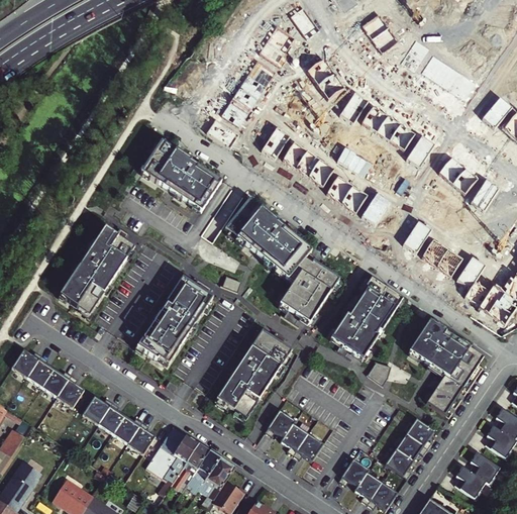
[(337,0),(345,10),(358,1),(357,0),(337,0)]
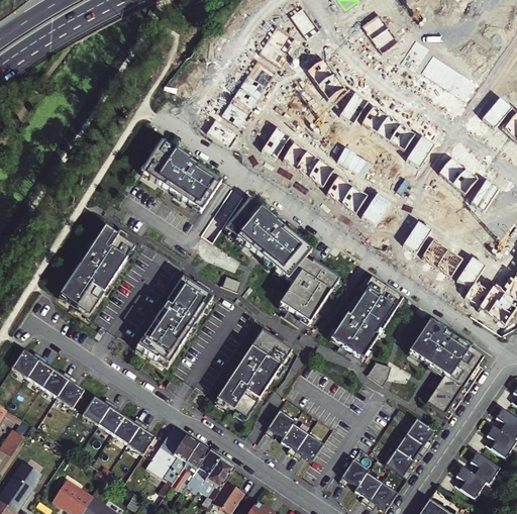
[(303,6),(291,15),(307,38),(320,29),(303,6)]
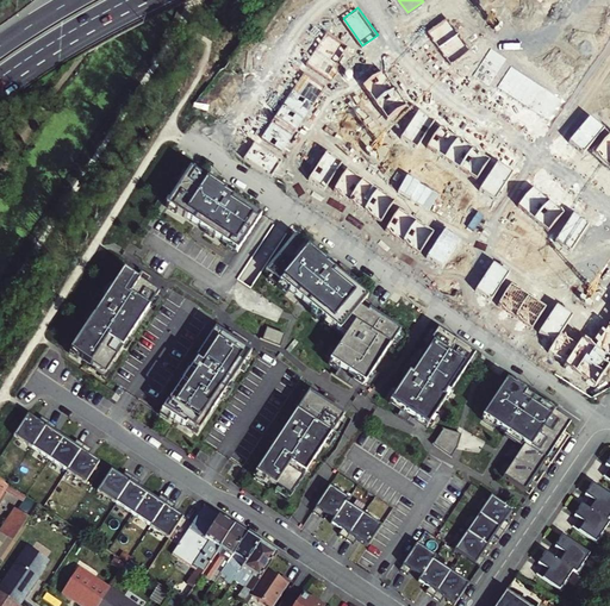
[(448,14),(428,29),(437,44),(459,31),(448,14)]
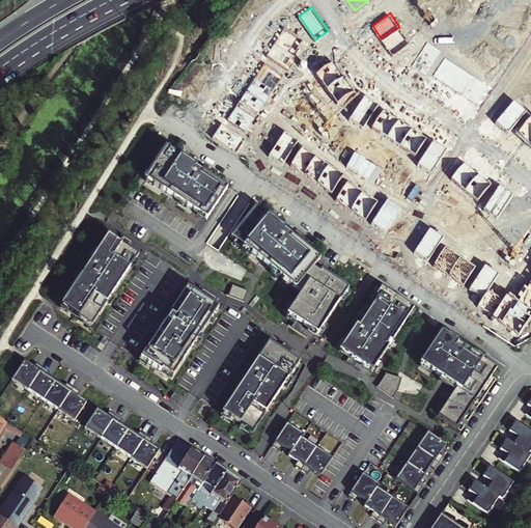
[(284,26),(268,53),(289,66),(297,55),(292,52),(302,36),(284,26)]
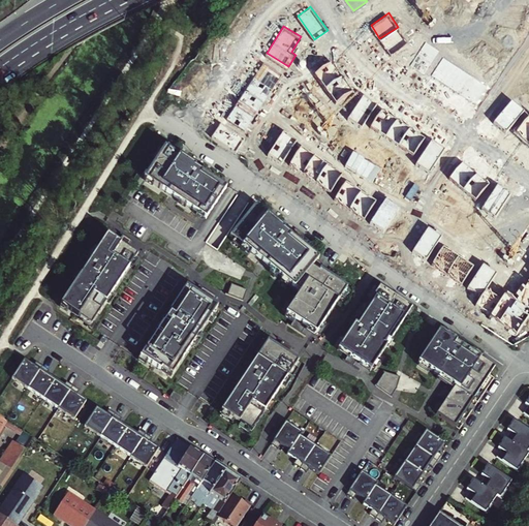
[(398,27),(379,38),(390,54),(408,41),(398,27)]
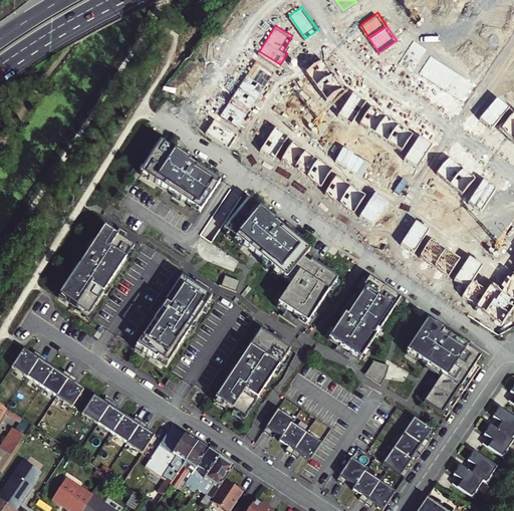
[(398,61),(412,70),(427,46),(414,37),(398,61)]
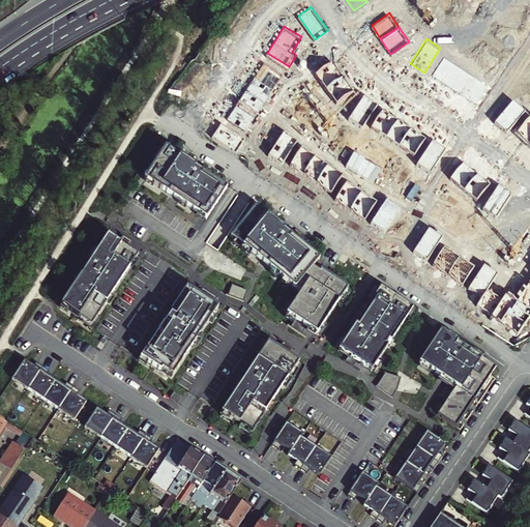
[(214,52),(227,60),(235,48),(223,39),(214,52)]
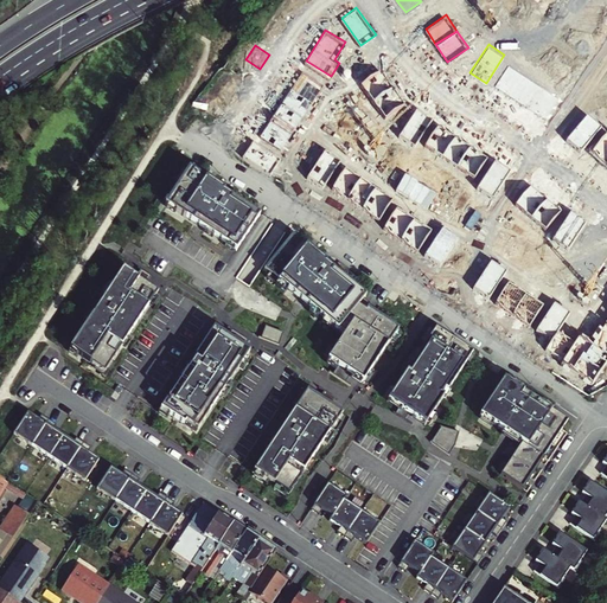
[(509,62),(494,83),(549,120),(563,98),(509,62)]
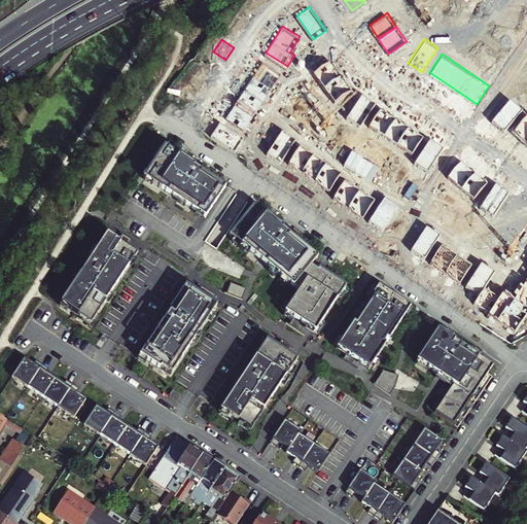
[(329,60),(313,72),(323,86),(340,74),(329,60)]
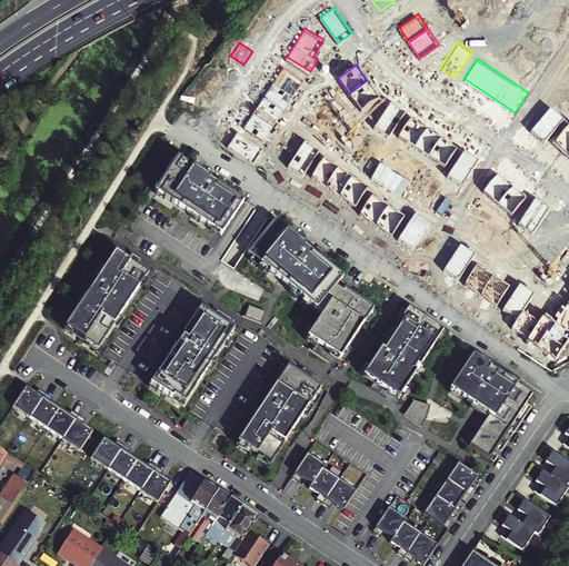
[(282,66),(243,126),(263,138),(302,78),(282,66)]
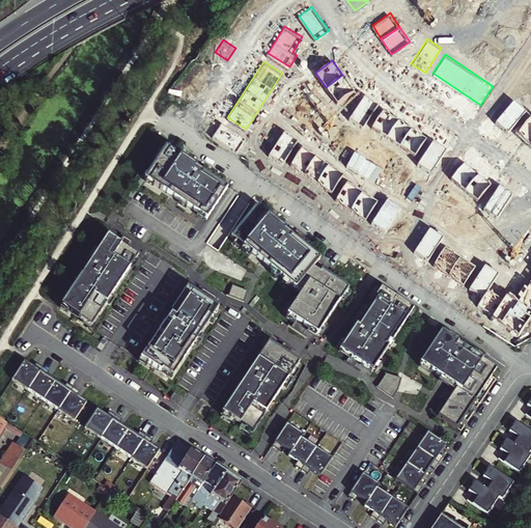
[(342,75),(326,87),(336,101),(353,88),(342,75)]
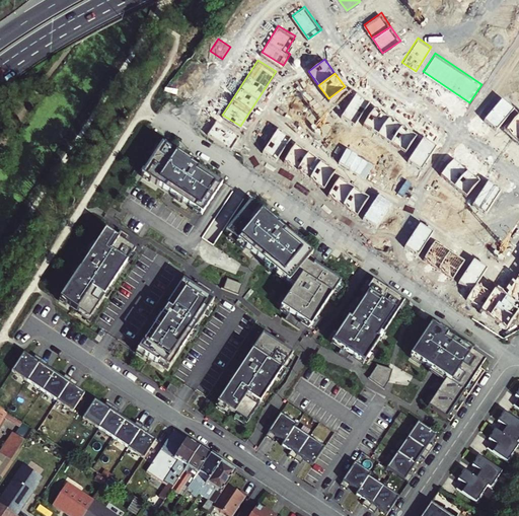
[(342,115),(355,123),(369,101),(356,93),(342,115)]
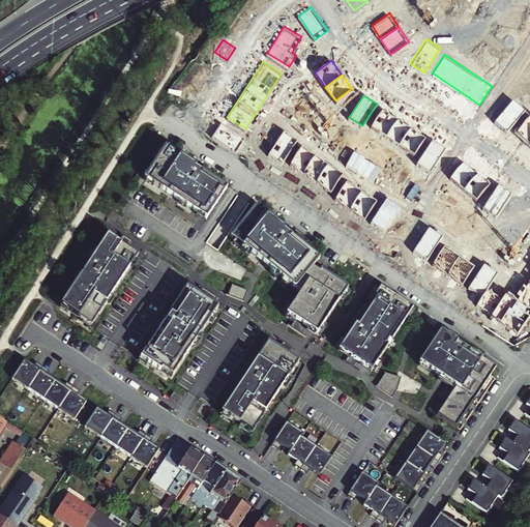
[(495,121),(507,132),(524,111),(511,100),(495,121)]
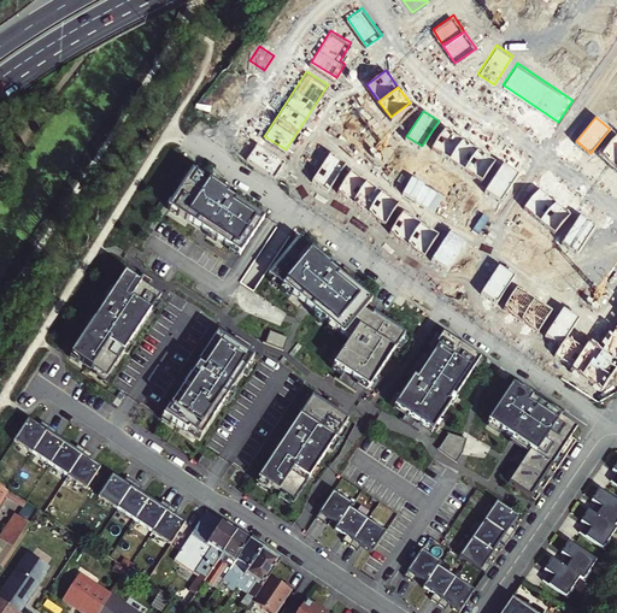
[(432,146),(448,157),(462,137),(445,127),(432,146)]
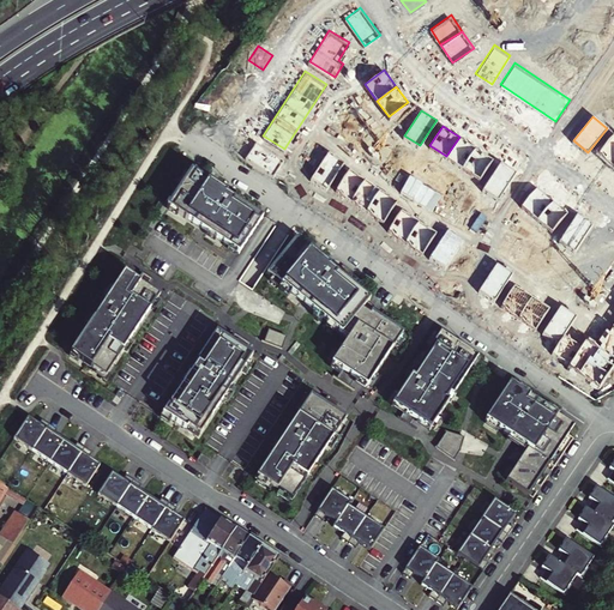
[(613,132),(599,151),(613,163),(613,161),(613,132)]
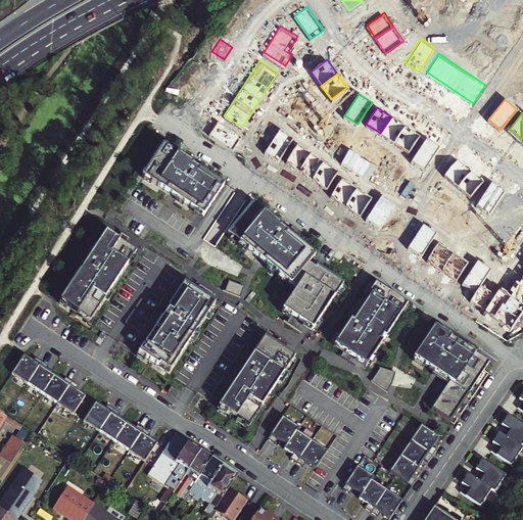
[(380,133),(393,142),(405,126),(391,116),(380,133)]
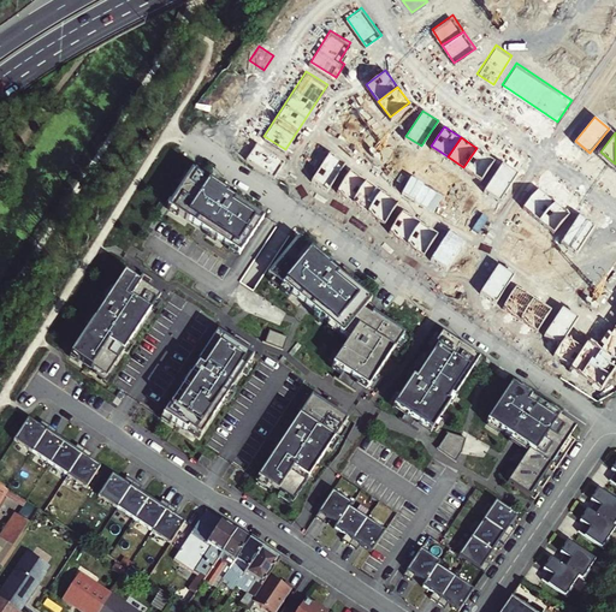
[(283,161),(256,142),(246,156),(273,176),(283,161)]
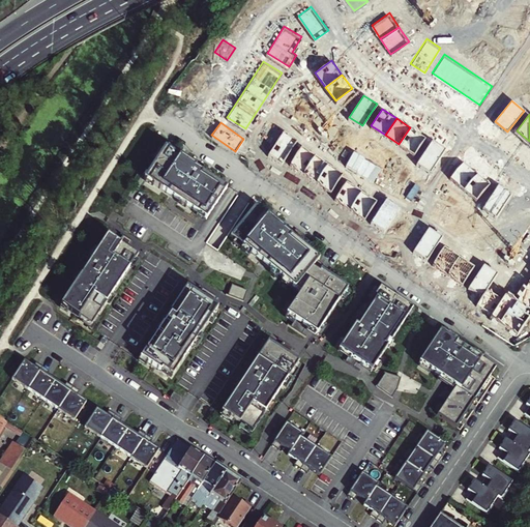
[(399,144),(414,153),(424,138),(410,127),(399,144)]
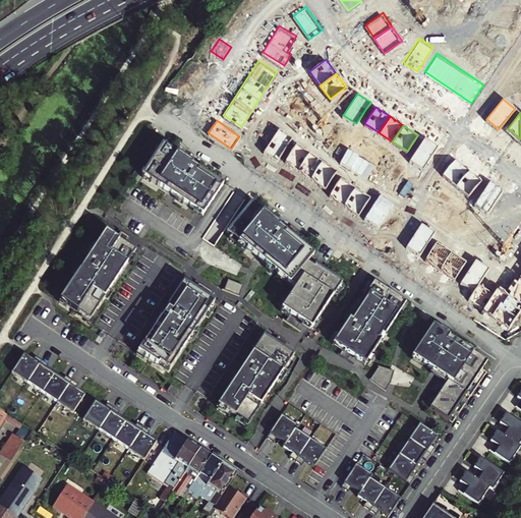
[(277,129),(263,152),(277,160),(291,138),(277,129)]
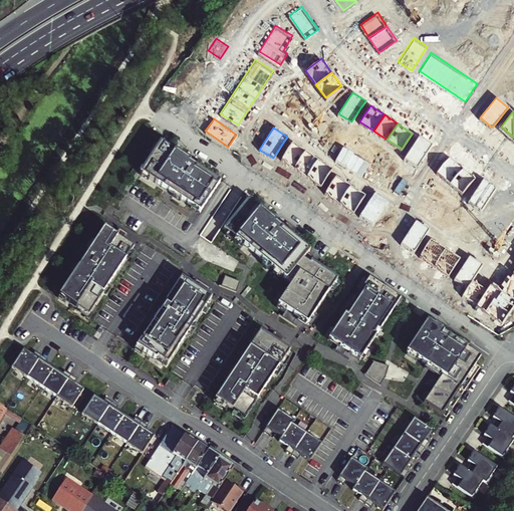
[(404,158),(417,166),(431,145),(418,137),(404,158)]
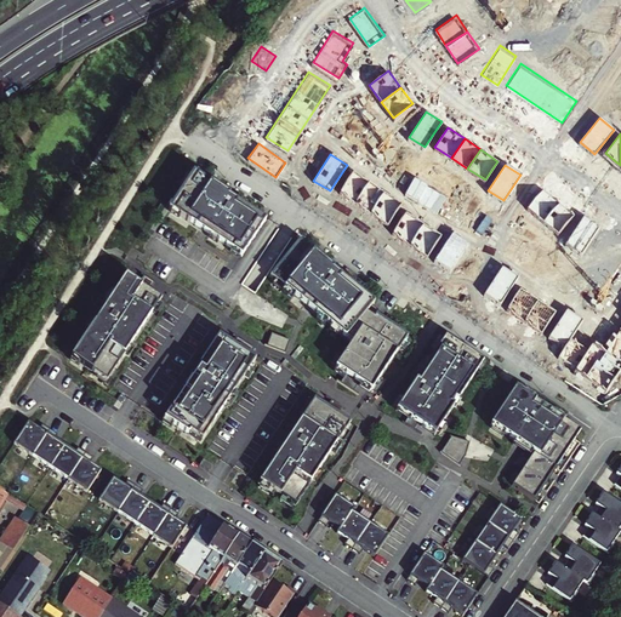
[(195,170),(171,206),(229,245),(243,226),(248,229),(260,212),(195,170)]
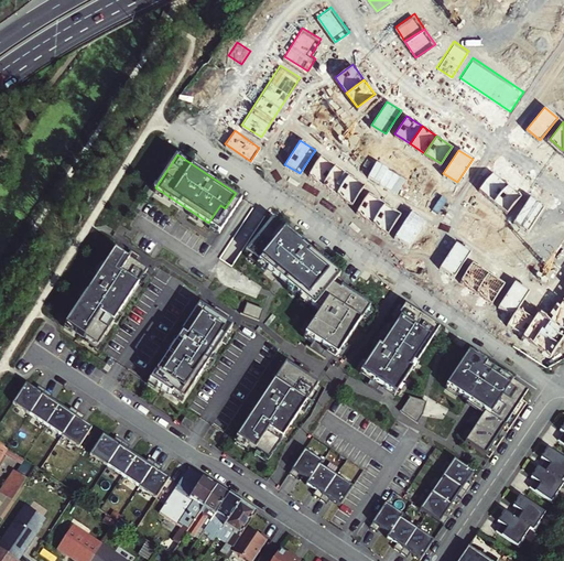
[(323,183),(335,165),(321,155),(308,173),(323,183)]
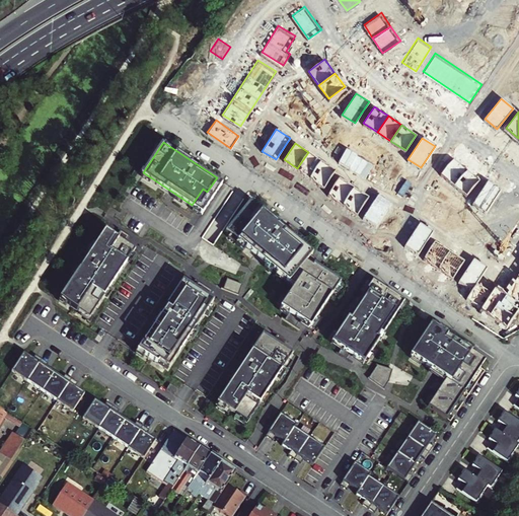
[(308,152),(297,168),(309,176),(320,160),(308,152)]
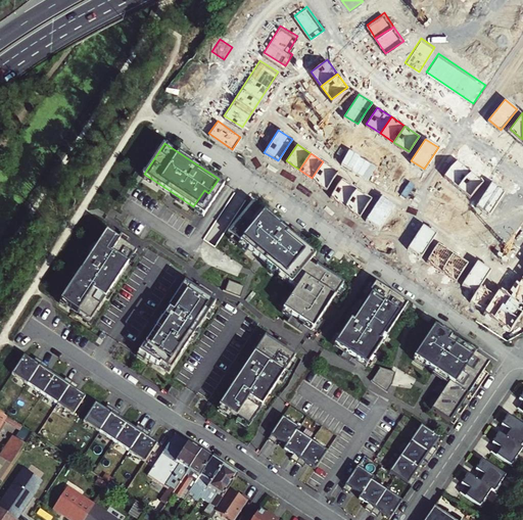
[(443,174),(457,185),(470,170),(458,158),(443,174)]
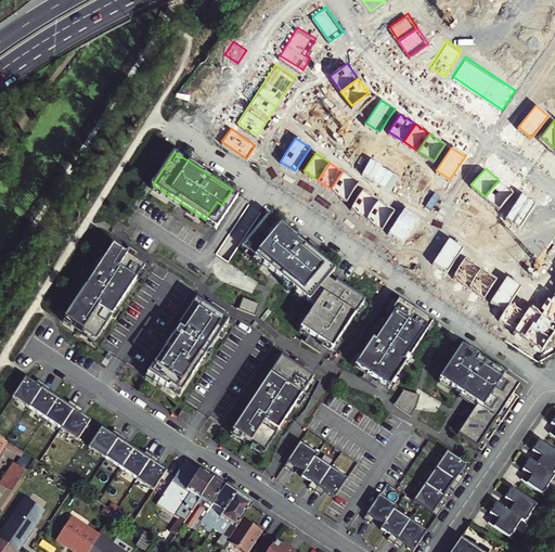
[(343,171),(331,189),(347,200),(359,183),(343,171)]
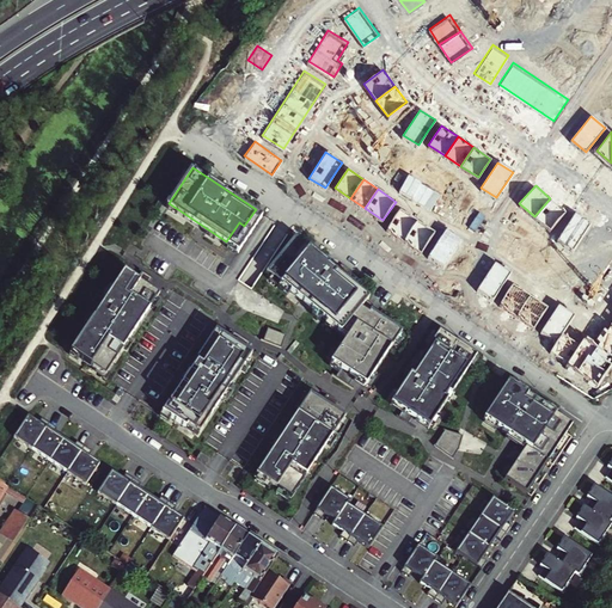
[(534,216),(550,229),(565,212),(550,198),(534,216)]
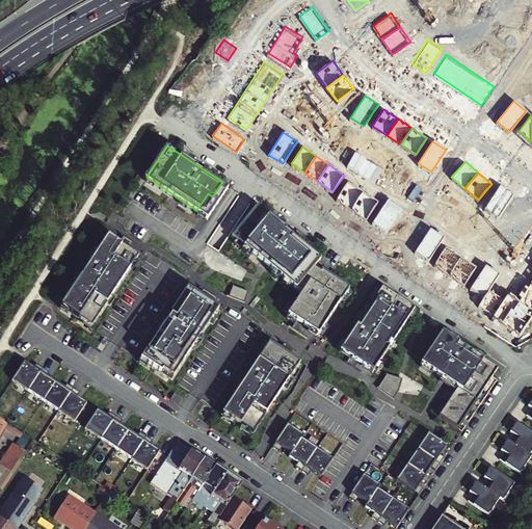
[(208,193),(196,210),(207,218),(229,186),(222,182),(212,196),(208,193)]
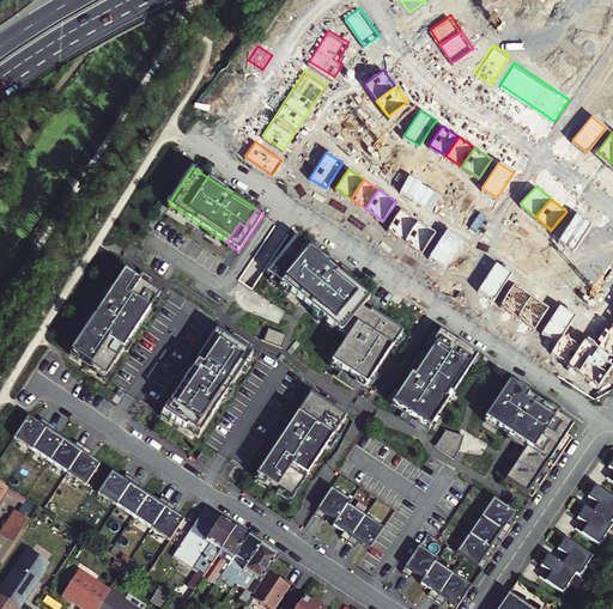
[(405,239),(418,221),(401,209),(388,227),(405,239)]
